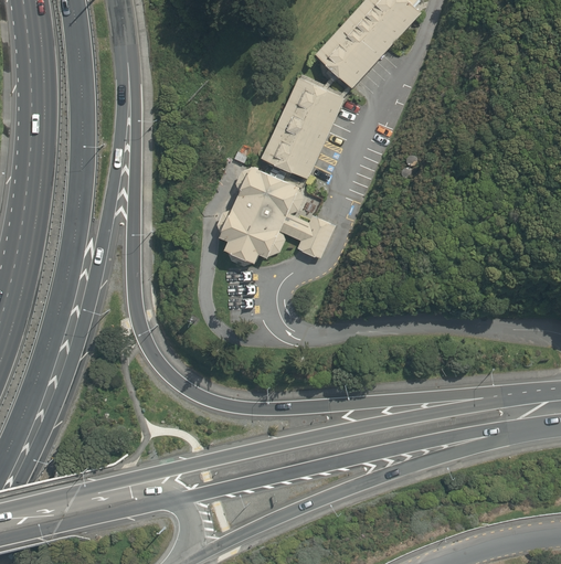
[(363,0),(314,54),(327,65),(326,66),(327,67),(339,78),(340,77),(351,88),(387,51),(421,12),(412,4),(414,0),(363,0)]
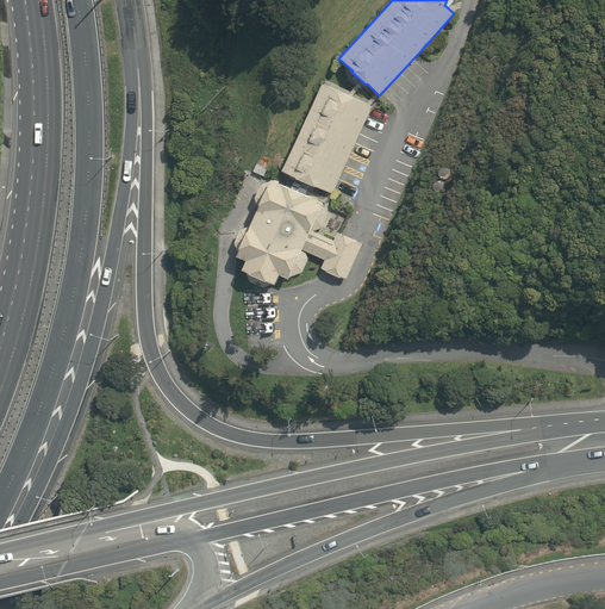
[(370,106),(320,84),(282,171),(298,178),(297,179),(316,187),(317,186),(331,192),(332,190),(370,107),(370,106)]
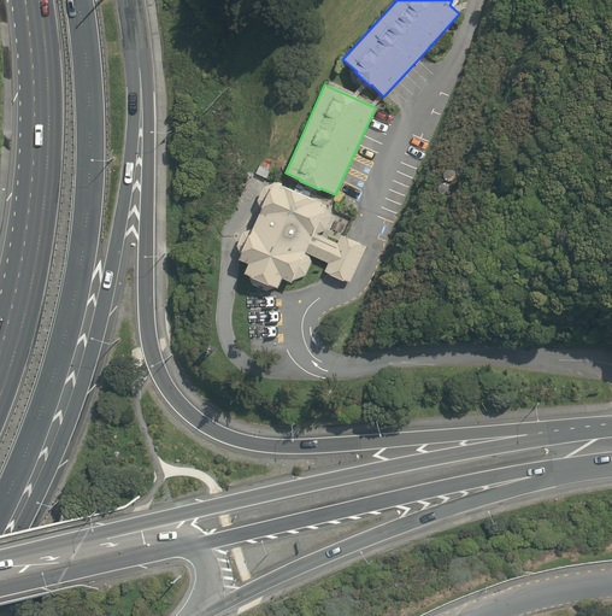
[(453,176),(452,174),(452,171),(451,170),(448,169),(447,169),(445,169),(443,170),(441,171),(441,174),(441,175),(441,177),(442,179),(443,180),(446,181),(447,181),(449,181),(451,179),(452,177),(453,176)]
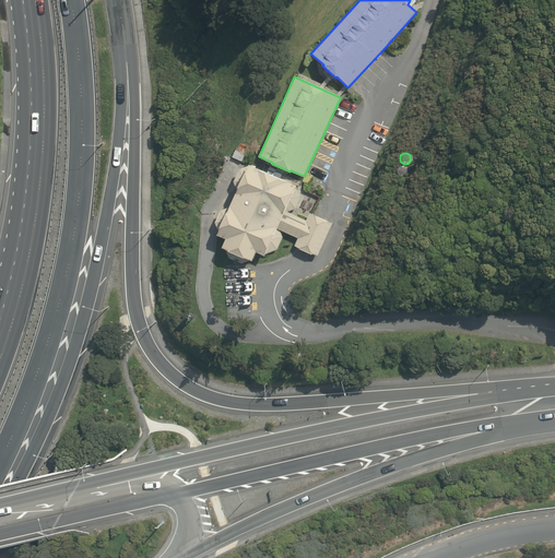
[(295,189),(296,185),(250,164),(237,169),(233,181),(237,192),(232,206),(220,210),(214,222),(219,234),(217,235),(226,238),(222,247),(223,248),(227,258),(240,263),(249,259),(252,261),(256,251),(264,256),(267,252),(274,249),(280,239),(278,228),(285,211),(294,208),(299,196),(295,189)]
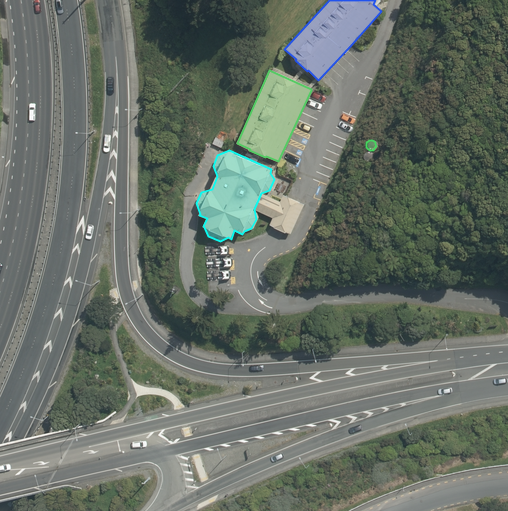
[(371,156),(371,155),(370,153),(369,152),(368,151),(366,151),(364,151),(363,152),(362,153),(361,155),(361,156),(362,158),(362,159),(364,160),(365,161),(367,161),(368,160),(370,159),(371,158),(371,156)]
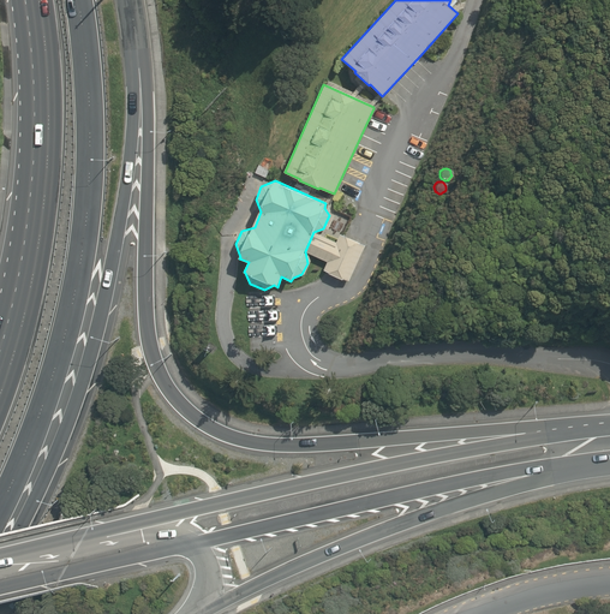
[(314,232),(305,251),(326,261),(321,270),(328,273),(327,273),(334,276),(341,280),(342,278),(347,280),(363,246),(358,244),(359,243),(351,239),(341,234),(338,233),(334,242),(314,232)]
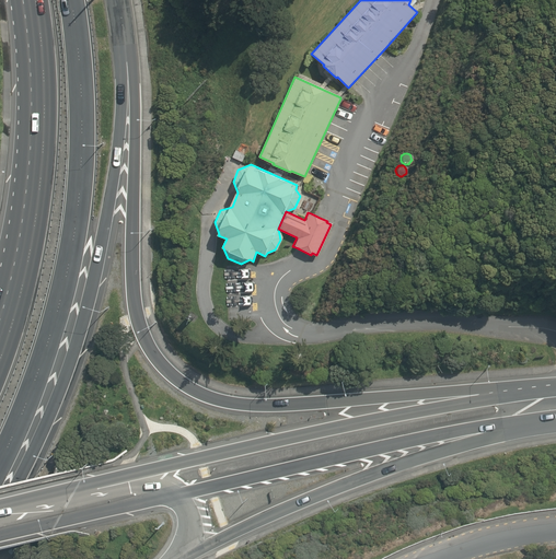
All buildings are outlined.
